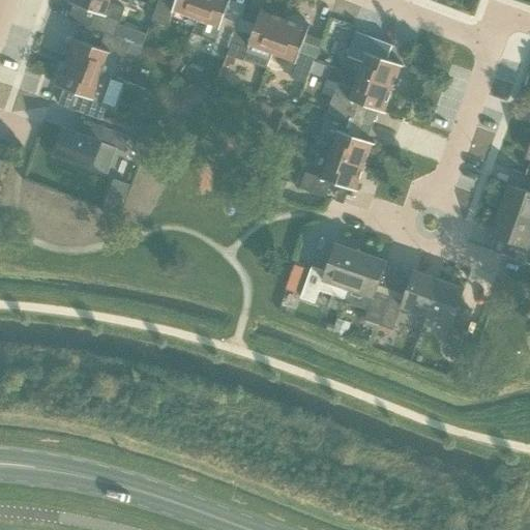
[(105,32),(104,32),(114,36),(114,35),(119,20),(106,15),(111,0),(67,0),(67,1),(94,11),(89,26),(105,32)]
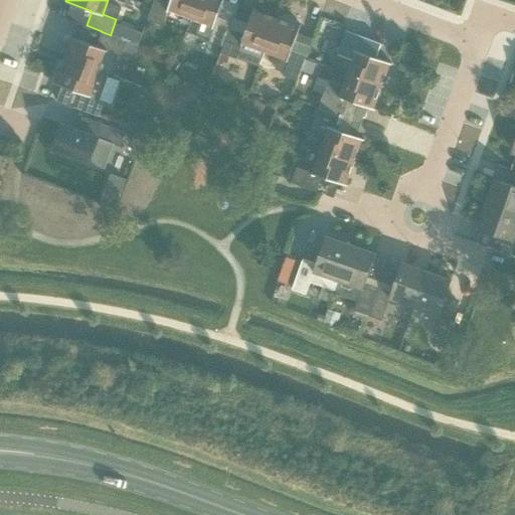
[(153,0),(147,19),(162,24),(167,11),(190,19),(196,0),(153,0)]
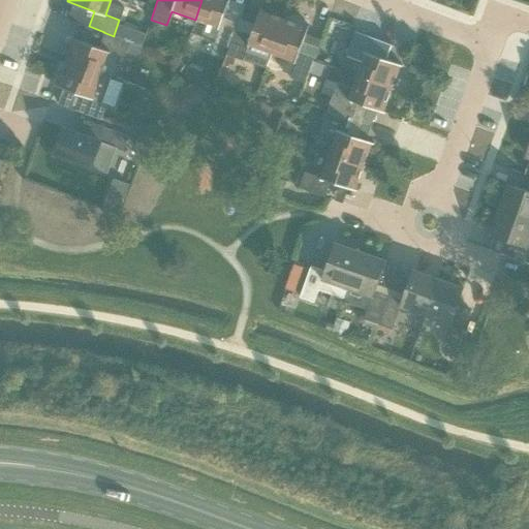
[(228,0),(201,0),(195,20),(210,25),(206,36),(214,39),(213,42),(228,48),(226,54),(236,29),(238,23),(223,18),(228,0)]
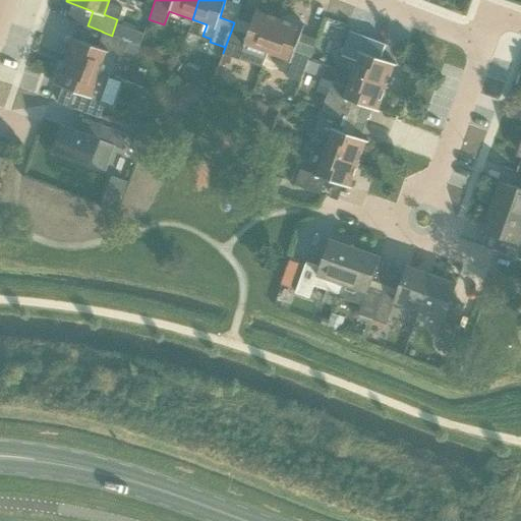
[(247,34),(232,29),(223,53),(238,58),(239,56),(262,65),(266,53),(267,53),(280,16),(256,7),(247,34)]
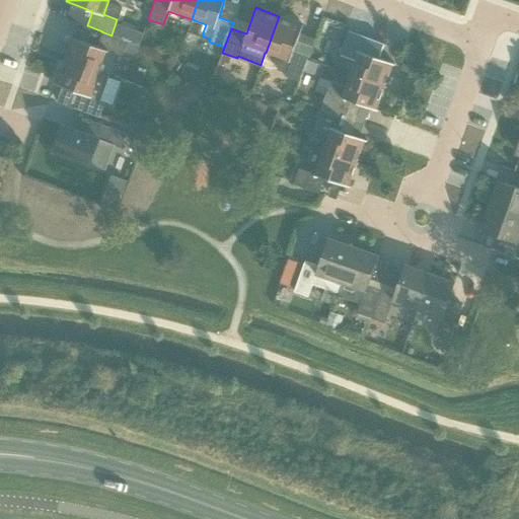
[(302,24),(279,16),(266,53),(288,62),(283,75),(298,80),(307,56),(293,51),(302,24)]
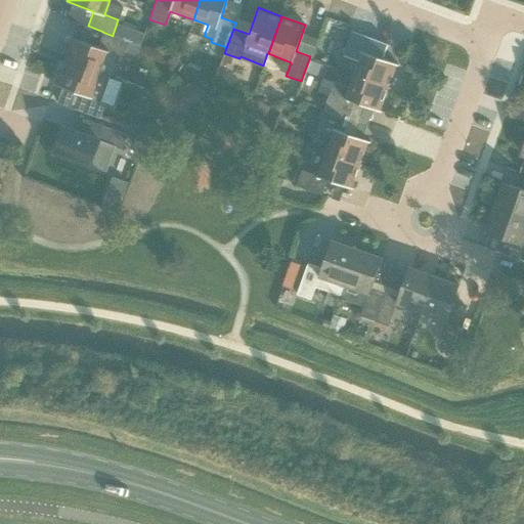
[(351,75),(389,88),(398,63),(383,58),(388,43),(352,30),(343,55),(356,60),(351,75)]
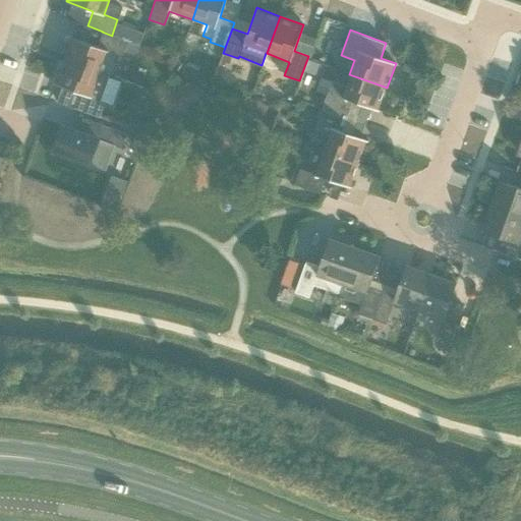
[(62,60),(100,74),(108,51),(121,55),(123,50),(127,40),(112,35),(112,36),(102,32),(97,46),(71,37),(62,60)]
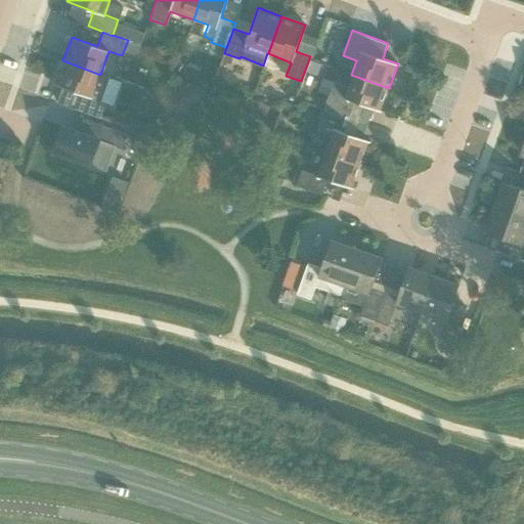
[(128,40),(124,50),(137,55),(140,45),(128,40)]
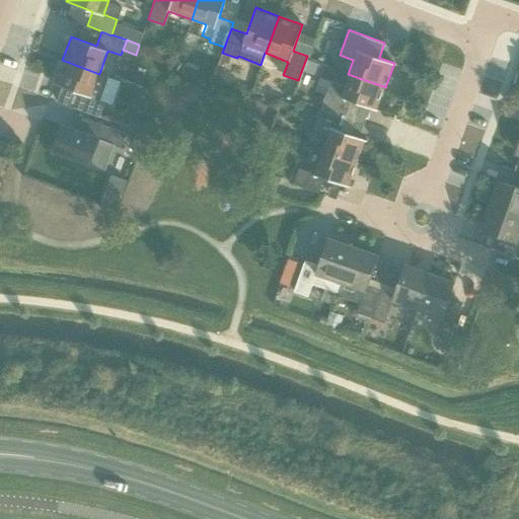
[(91,96),(99,74),(62,60),(54,83),(79,93),(74,107),(99,117),(104,101),(91,96)]
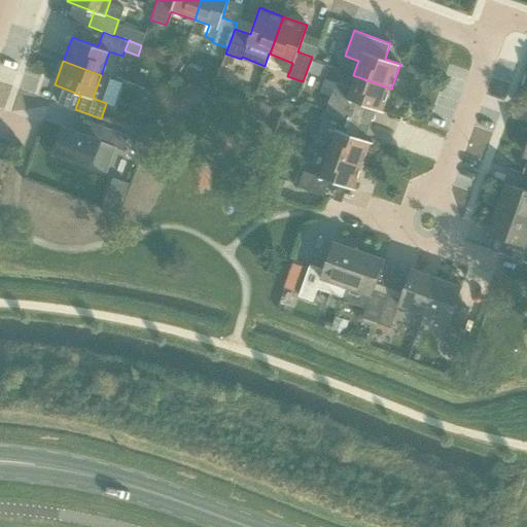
[(331,93),(325,108),(351,117),(356,102),(383,112),(391,89),(353,75),(349,86),(336,81),(331,93)]
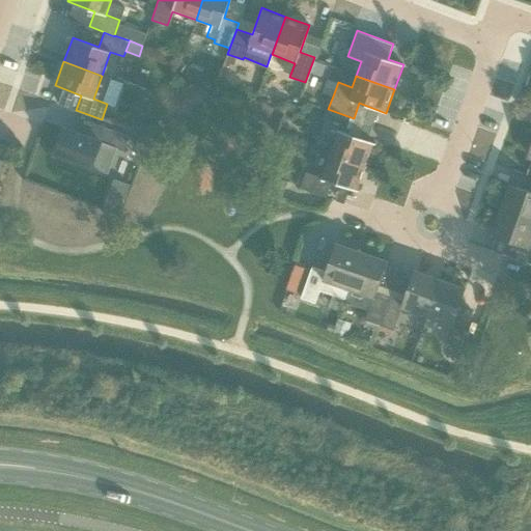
[(354,118),(328,109),(323,124),(336,130),(328,154),(366,167),(375,143),(348,133),(354,118)]
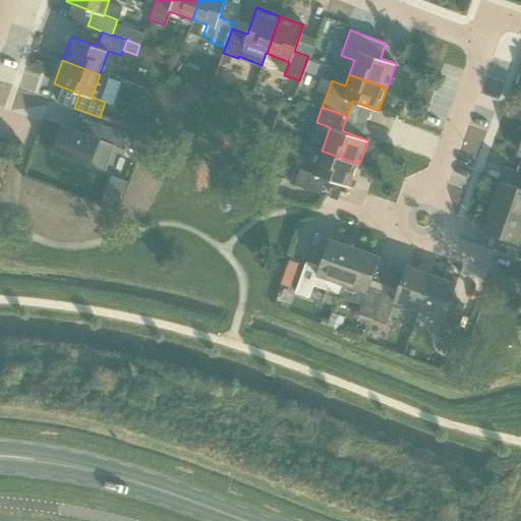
[(121,148),(126,133),(97,123),(92,136),(63,126),(54,151),(90,164),(99,139),(121,148)]
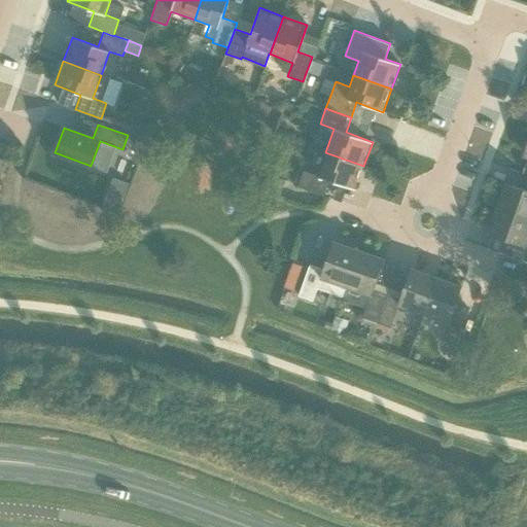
[(355,189),(363,166),(325,152),(317,175),(303,170),(297,185),(323,195),(328,180),(355,189)]
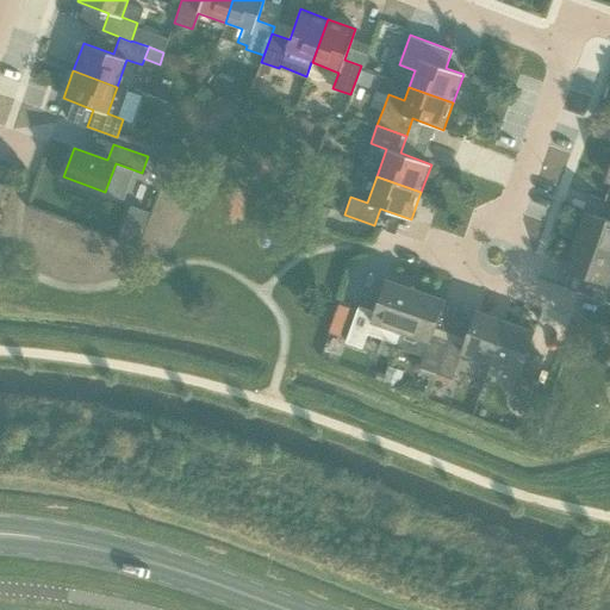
[(574,241),(609,253),(609,207),(607,219),(585,211),(574,241)]
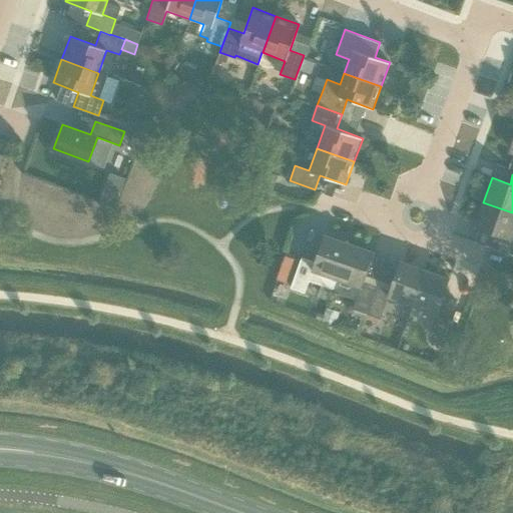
[(512,212),(483,202),(475,226),(492,233),(488,246),(512,254),(512,212)]
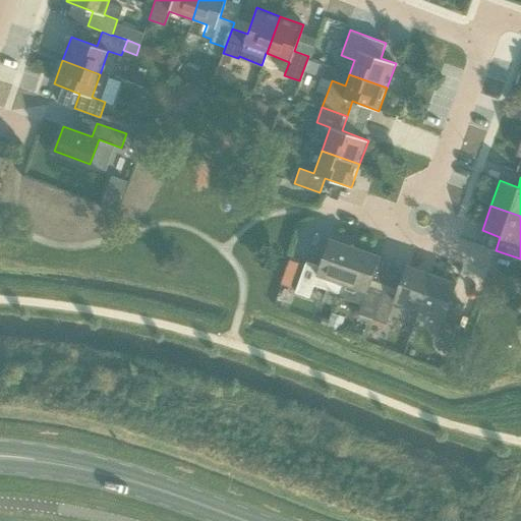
[(316,274),(341,283),(354,247),(329,238),(319,268),(305,263),(295,292),(308,296),(316,274)]
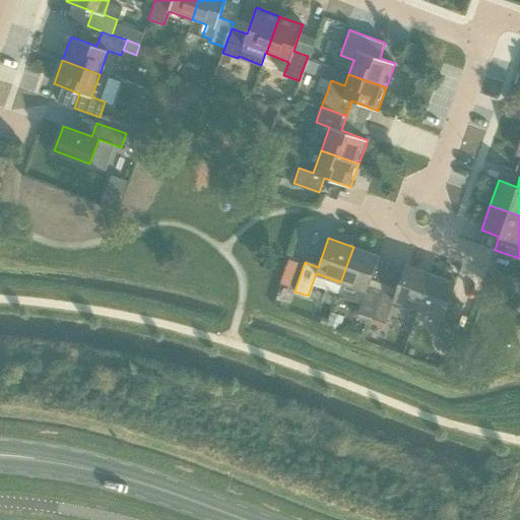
[(358,313),(371,318),(381,289),(368,284),(378,255),(353,247),(340,282),(365,290),(358,313)]
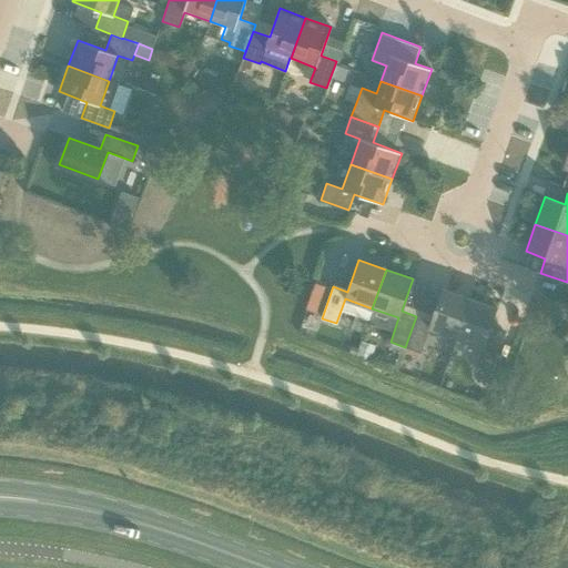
[(416,316),(405,347),(421,353),(429,328),(456,337),(469,298),(443,288),(432,321),(416,316)]
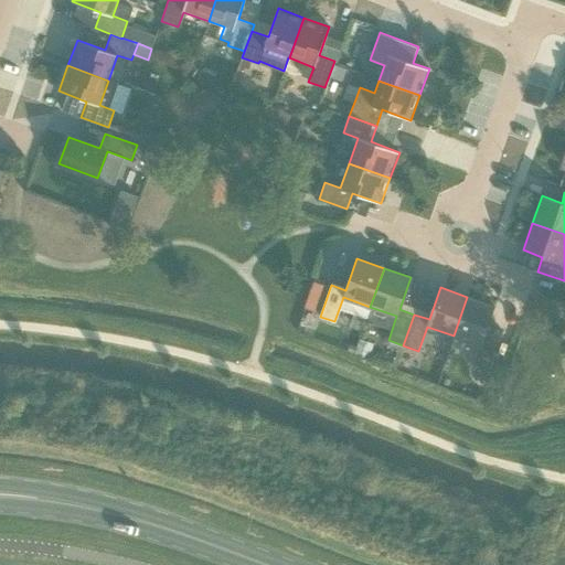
[(467,297),(454,336),(480,345),(472,368),(487,372),(502,331),(488,326),(494,307),(467,297)]
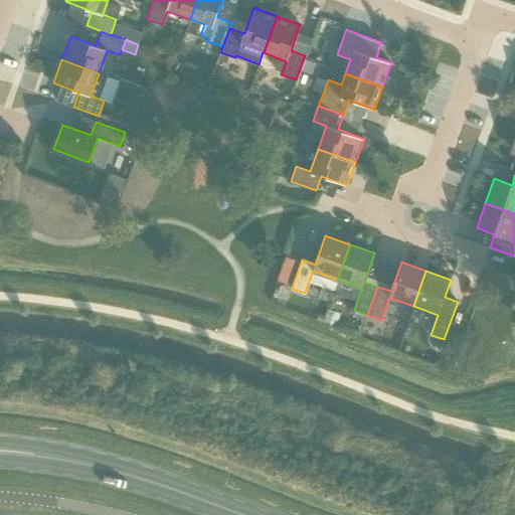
[(340,313),(328,308),(323,322),(335,326),(340,313)]
